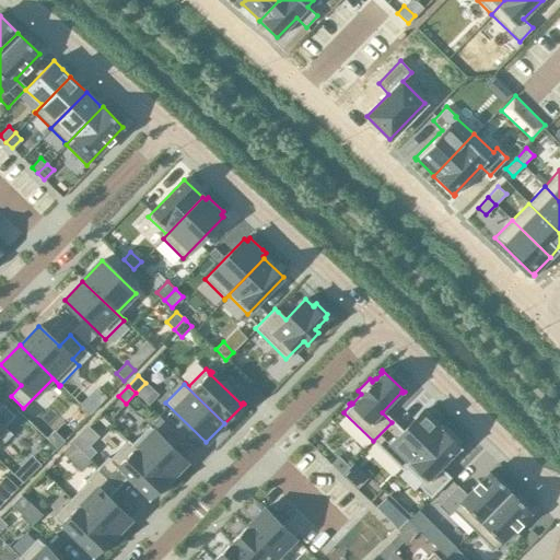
[(0,446),(12,434),(4,427),(15,417),(2,404),(0,406),(0,446)]
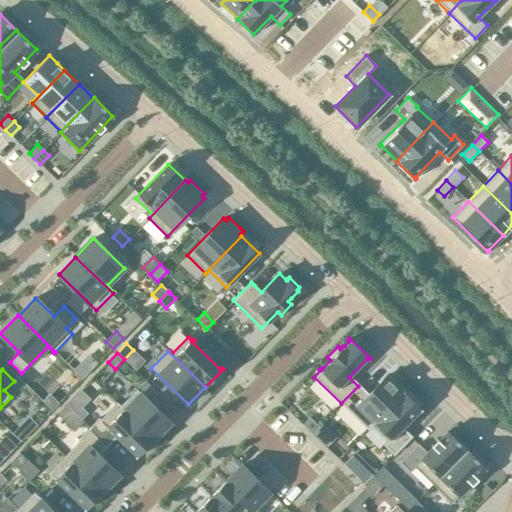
[(358,386),(341,403),(368,428),(372,425),(404,392),(387,375),(368,395),(358,386)]
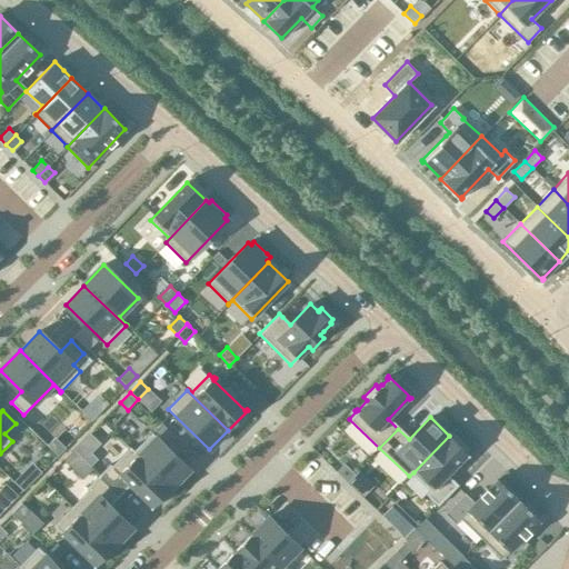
[(130,448),(130,449),(170,489),(172,487),(171,487),(173,486),(189,469),(166,447),(176,437),(162,423),(152,433),(135,451),(130,448)]
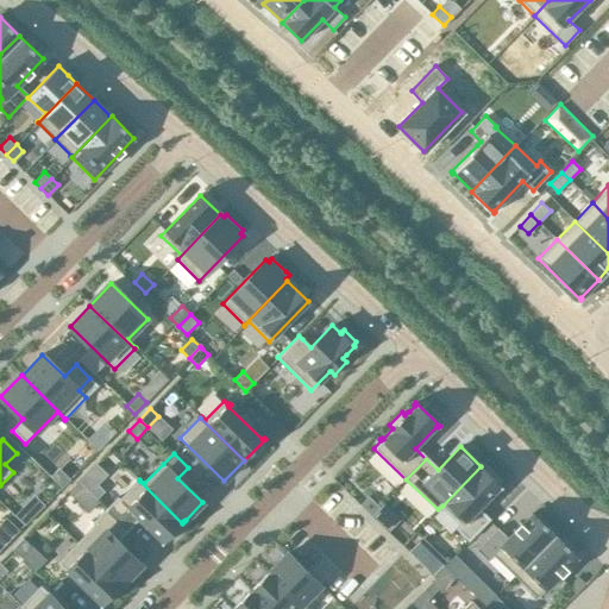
[(481,466),(443,506),(463,525),(458,529),(469,539),(488,519),(478,509),(500,488),(501,489),(502,487),(498,483),(501,481),(485,464),(482,468),(481,466)]
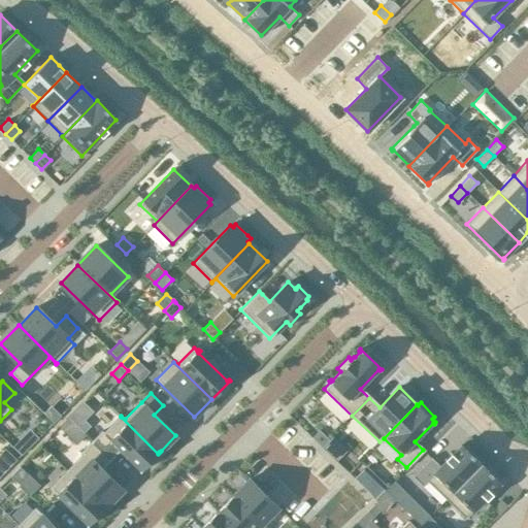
[(56,407),(45,419),(53,426),(63,415),(56,407)]
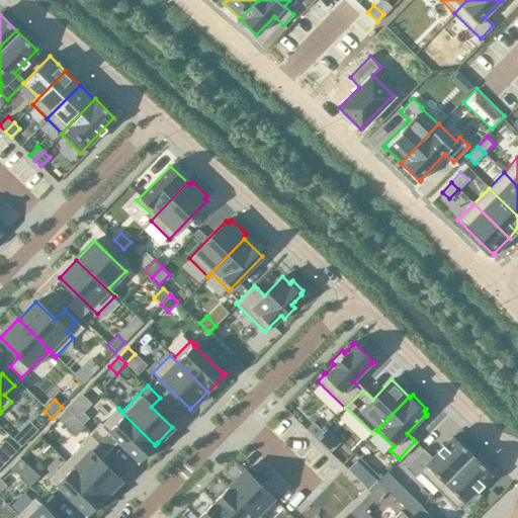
[(76,401),(67,410),(74,417),(83,408),(76,401)]
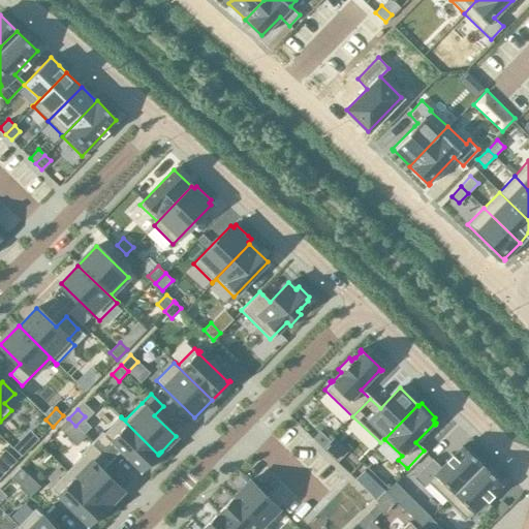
[(102,433),(92,444),(110,461),(120,450),(139,470),(138,471),(141,473),(158,455),(121,417),(103,434),(102,433)]
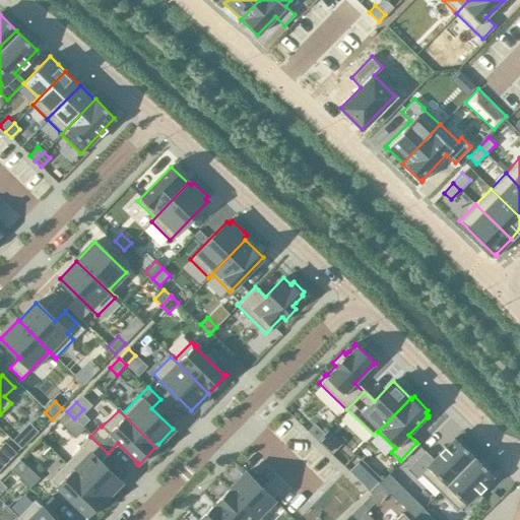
[(67,411),(57,421),(64,429),(74,418),(67,411)]
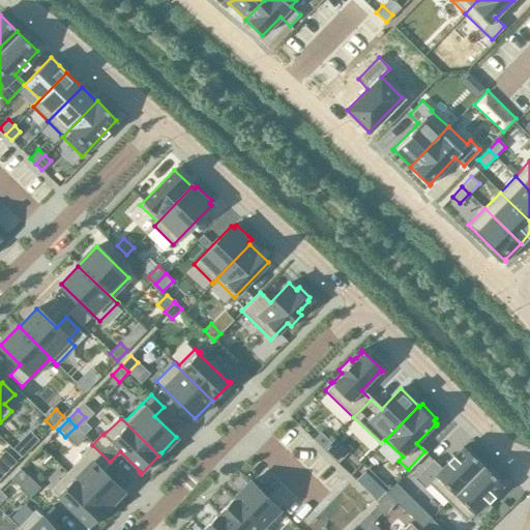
[(21,441),(12,449),(22,458),(29,449),(21,441)]
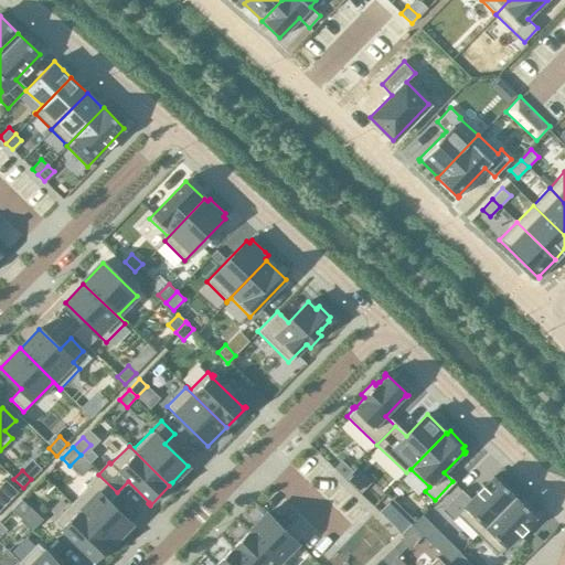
[(89,486),(72,503),(113,543),(114,542),(130,524),(108,502),(117,492),(98,475),(88,484),(89,486)]
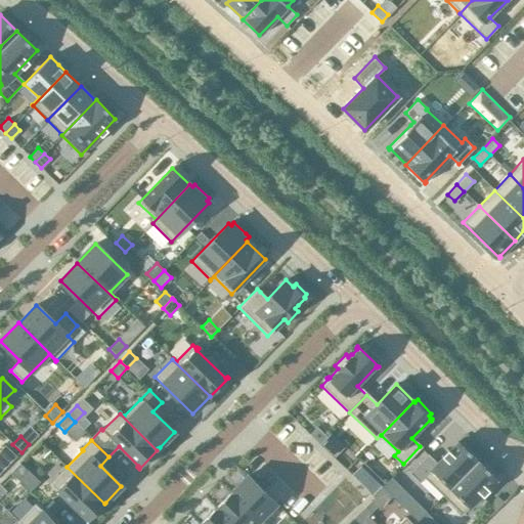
[(428,455),(410,474),(421,484),(426,479),(442,495),(477,460),(459,441),(436,464),(428,455)]
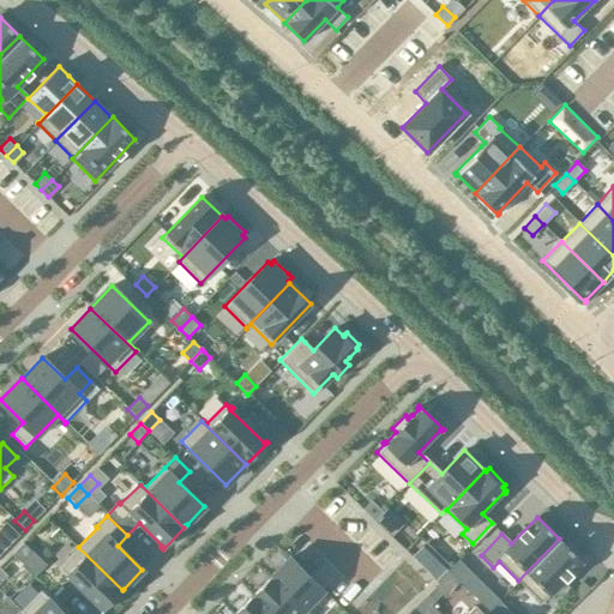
[(559,539),(518,581),(541,602),(582,560),(559,539)]
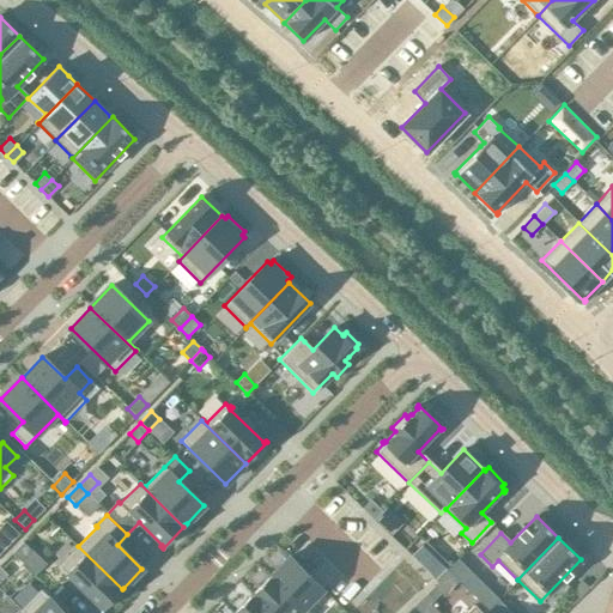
[(23,541),(11,553),(19,562),(31,550),(23,541)]
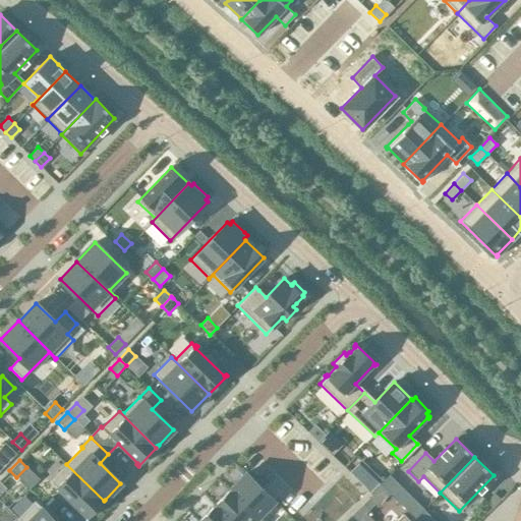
[(66,464),(49,481),(56,488),(55,489),(56,490),(57,489),(85,517),(84,518),(85,520),(104,501),(66,464)]
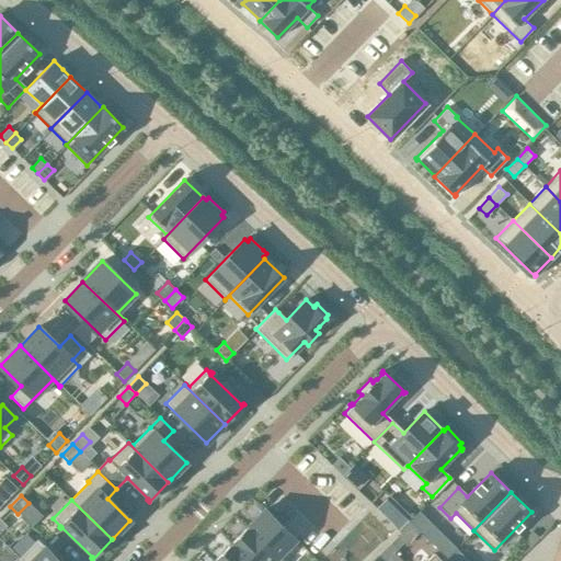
[(247,526),(282,560),(284,560),(278,556),(295,539),(264,508),(247,526)]
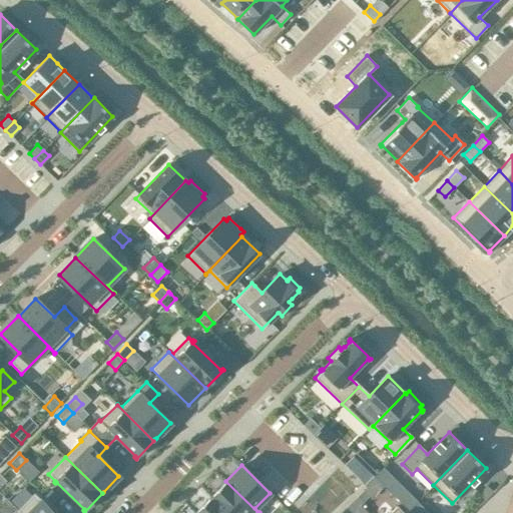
[(383,468),(374,477),(386,488),(394,480),(383,468)]
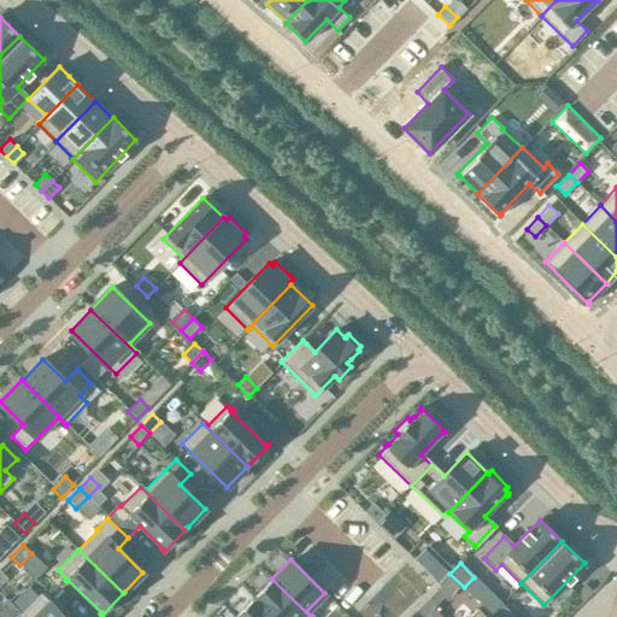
[(310,616),(271,579),(253,597),(274,616),(310,616)]
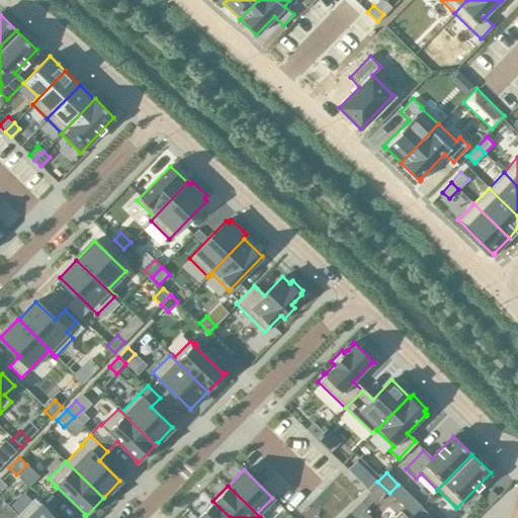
[(492,491),(485,498),(491,503),(498,496),(492,491)]
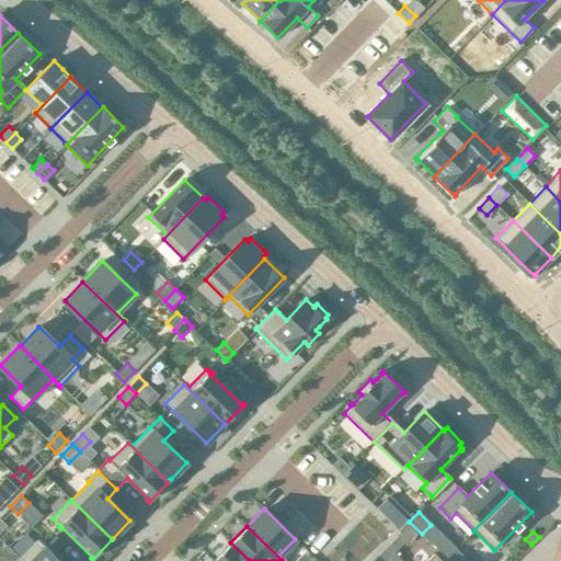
[(396,538),(387,547),(393,553),(402,545),(396,538)]
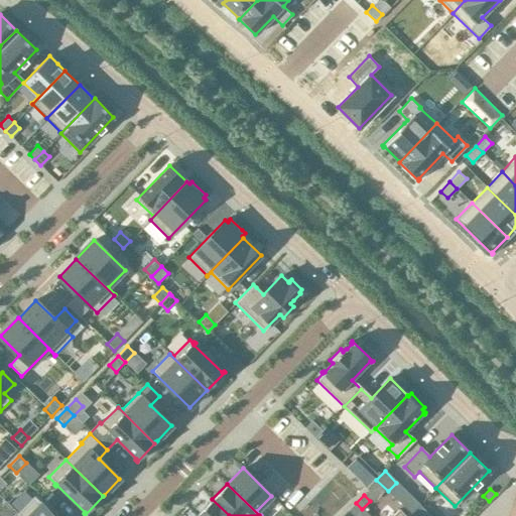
[(53,515),(34,497),(18,513),(20,515),(53,515)]
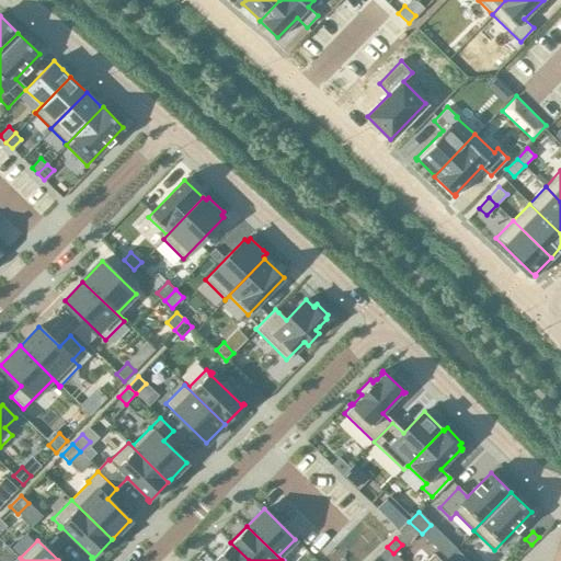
[(249,560),(230,542),(214,560),(215,560),(249,560)]
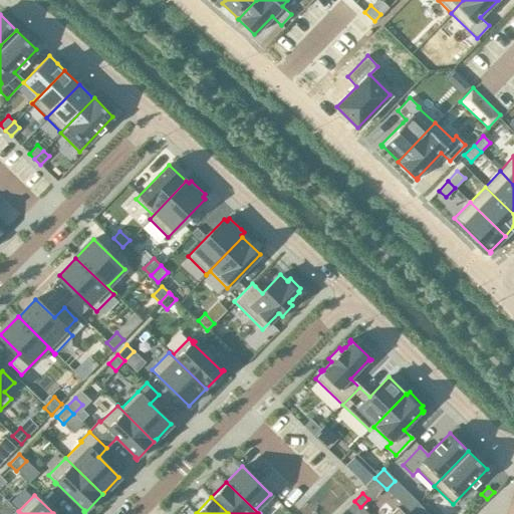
[(354,501),(345,509),(349,513),(351,513),(360,507),(354,501)]
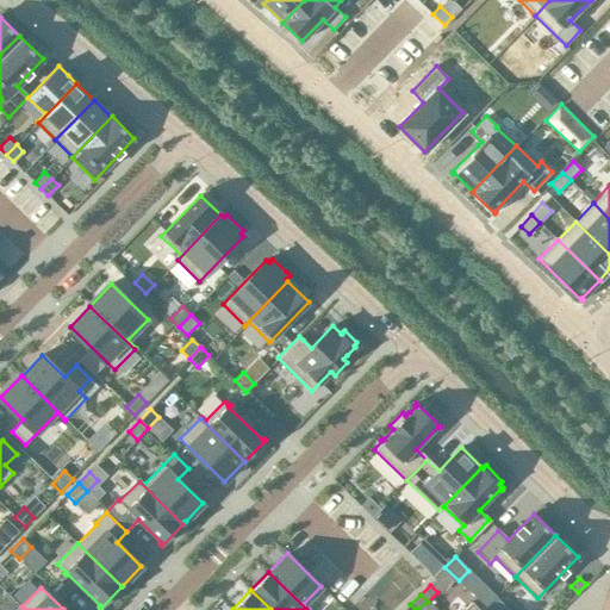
[(496,597),(486,607),(489,609),(496,609),(503,603),(496,597)]
